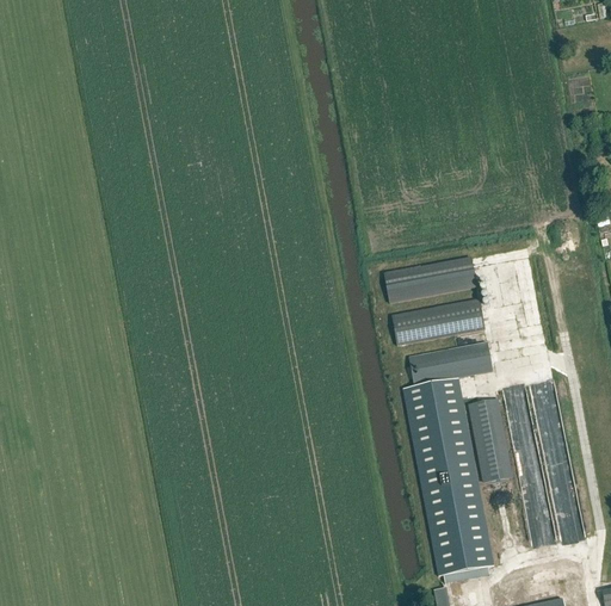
[(389,301),(476,284),(470,255),(383,272),(389,301)]
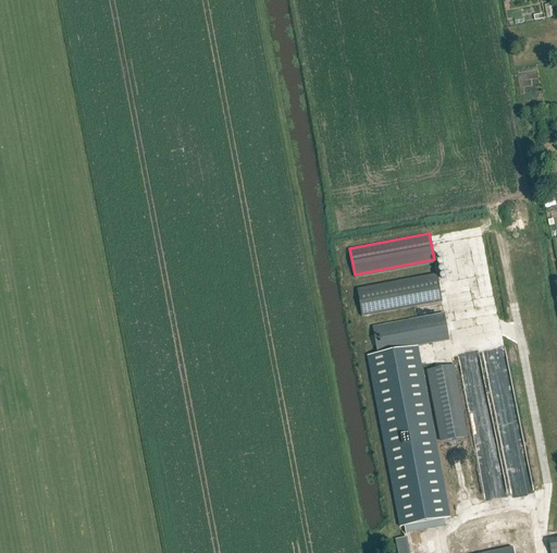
[(362,312),(441,297),(435,272),(358,286),(362,312)]
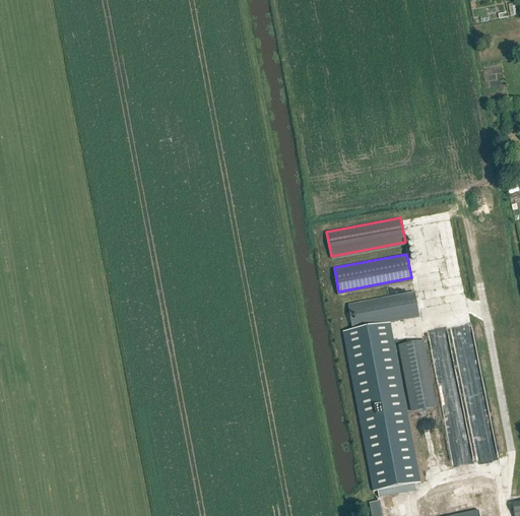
[(352,326),(418,314),(414,291),(348,303),(352,326)]
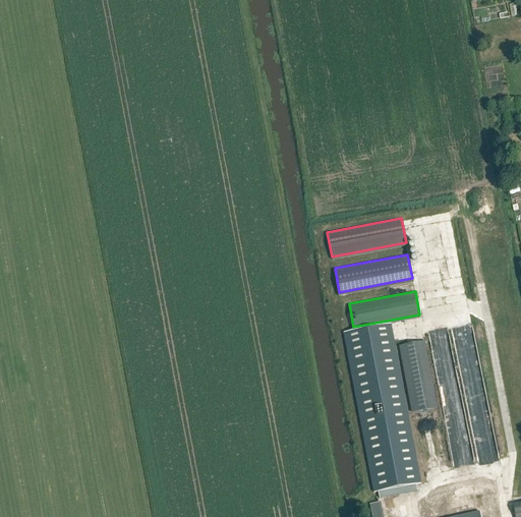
[(373,490),(421,480),(391,322),(344,331),(373,490)]
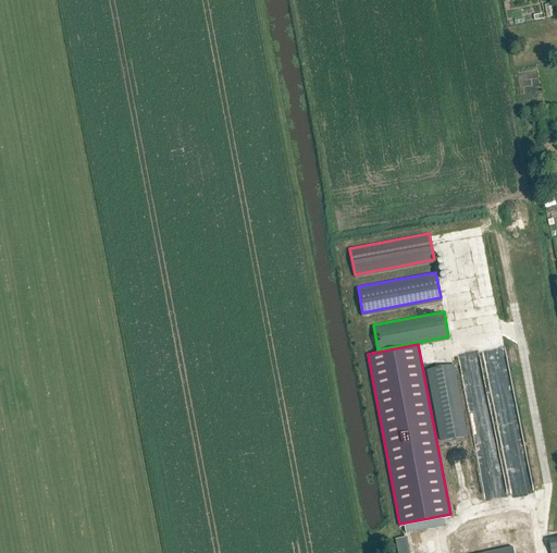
[(441,438),(467,433),(453,363),(428,367),(441,438)]
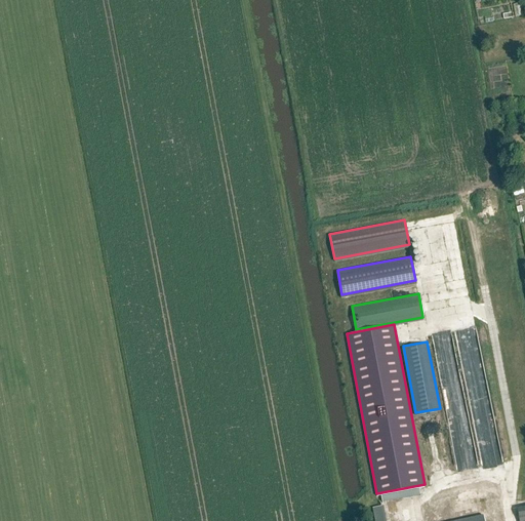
[(372,506),(375,520),(386,520),(382,504),(372,506)]
